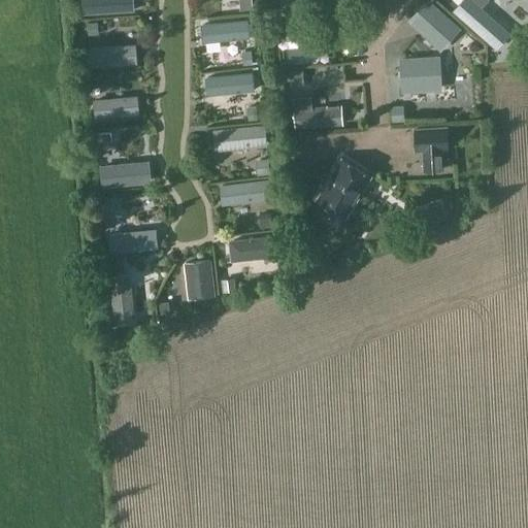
[(133,0),(81,0),(84,17),(134,13),(133,0)]
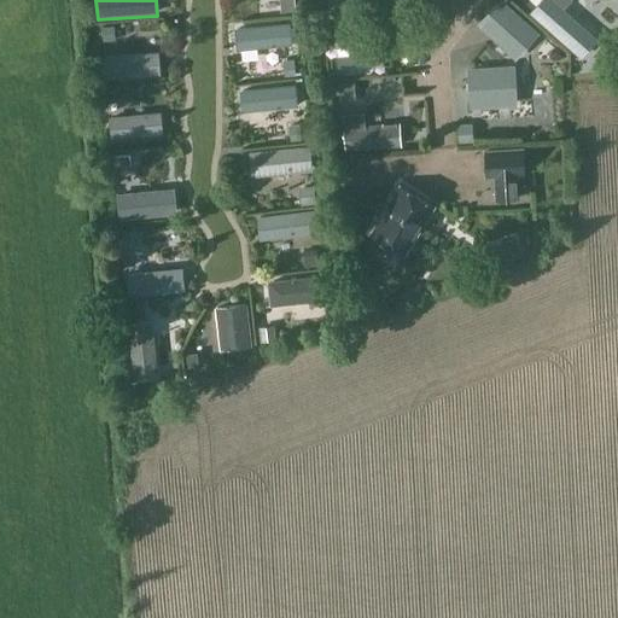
[(587,30),(563,10),(570,0),(541,0),(531,12),(571,47),(587,30)]
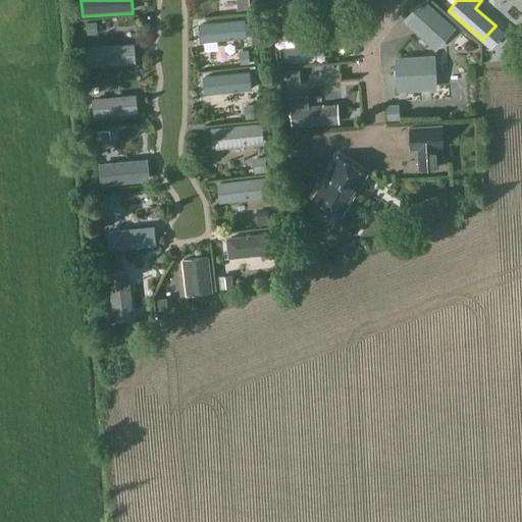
[(416,33),(428,45),(449,22),(435,11),(416,33)]
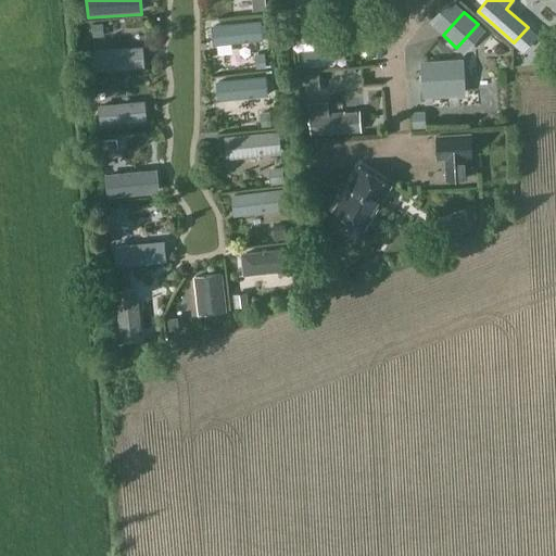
[(262,24),(212,28),(213,47),(263,42),(262,24)]
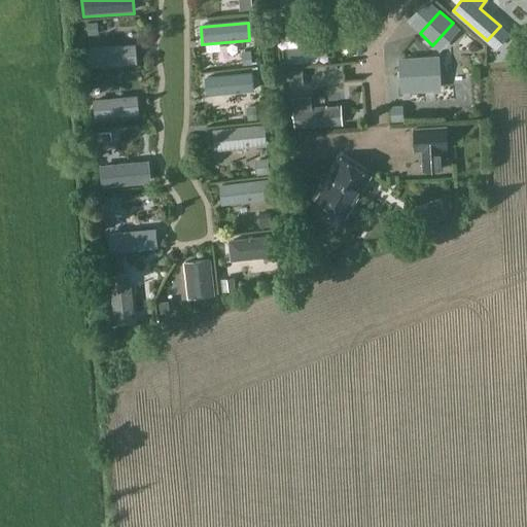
[(89,68),(136,64),(135,44),(88,48),(89,68)]
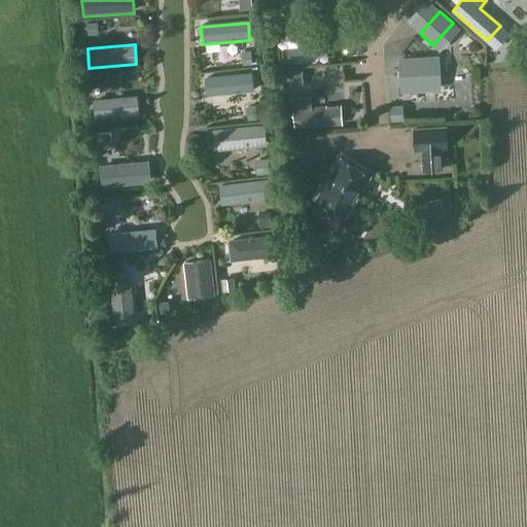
[(251,64),(250,51),(241,53),(243,65),(251,64)]
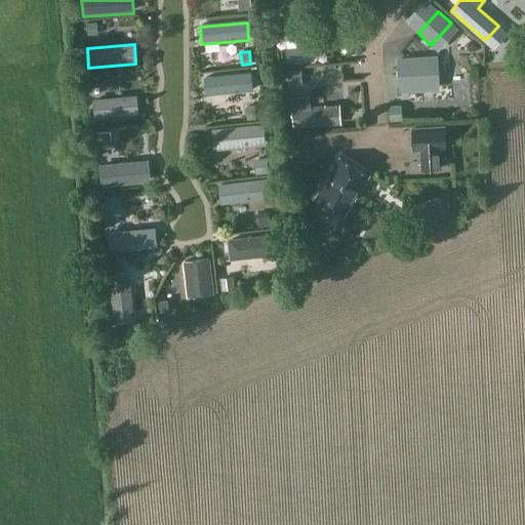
[(398,92),(431,90),(430,56),(397,58),(398,92)]
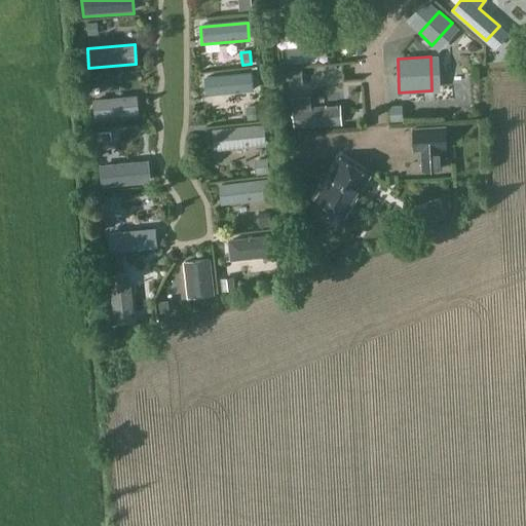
[(253,72),(210,77),(212,92),(255,86),(253,72)]
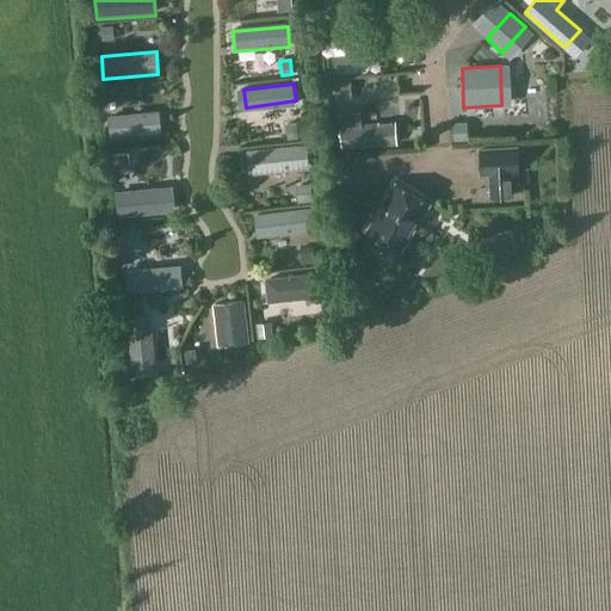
[(110,136),(161,133),(159,111),(109,116),(110,136)]
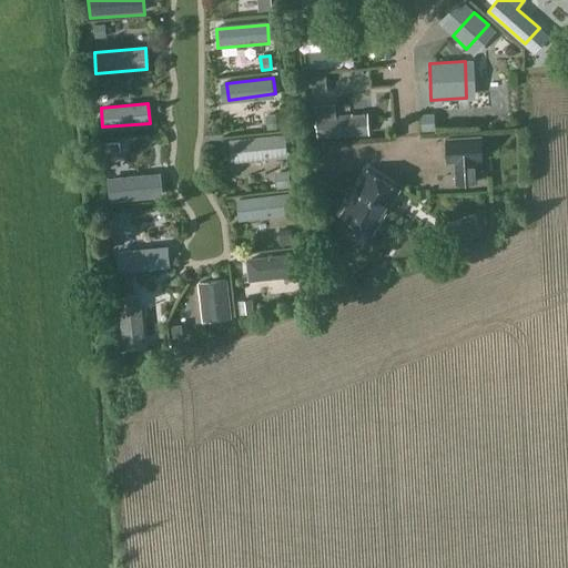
[(315,118),(316,141),(369,137),(368,114),(315,118)]
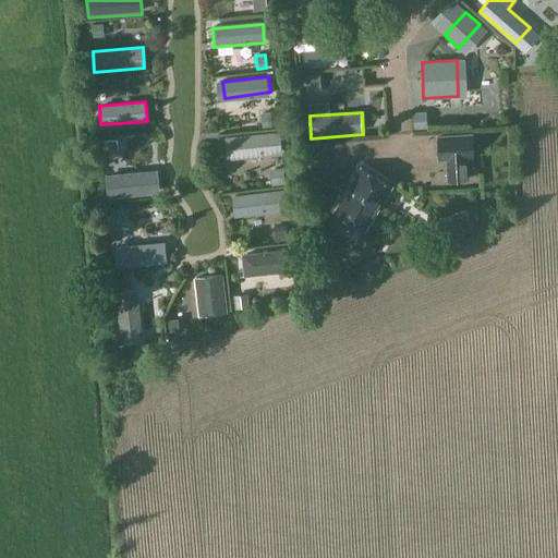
[(280,132),(225,137),(227,159),(282,155),(280,132)]
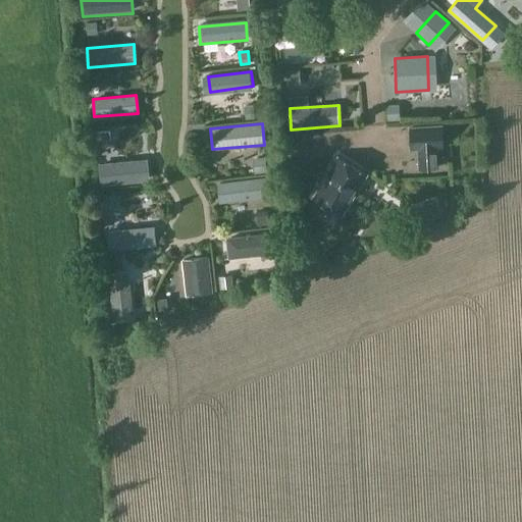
[(438,170),(437,150),(445,150),(442,125),(408,128),(410,152),(418,151),(419,171),(438,170)]
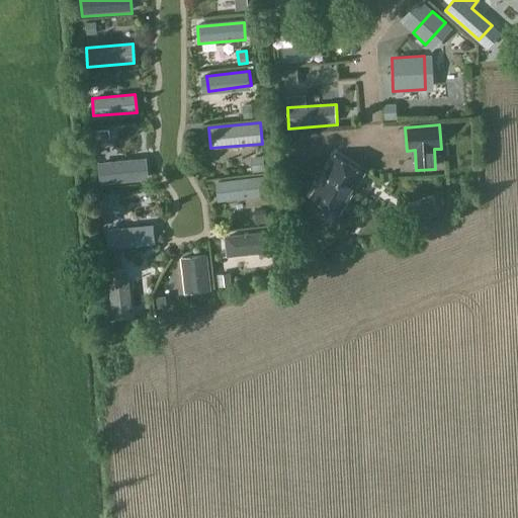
[(340,216),(365,173),(336,156),(311,197),(340,216)]
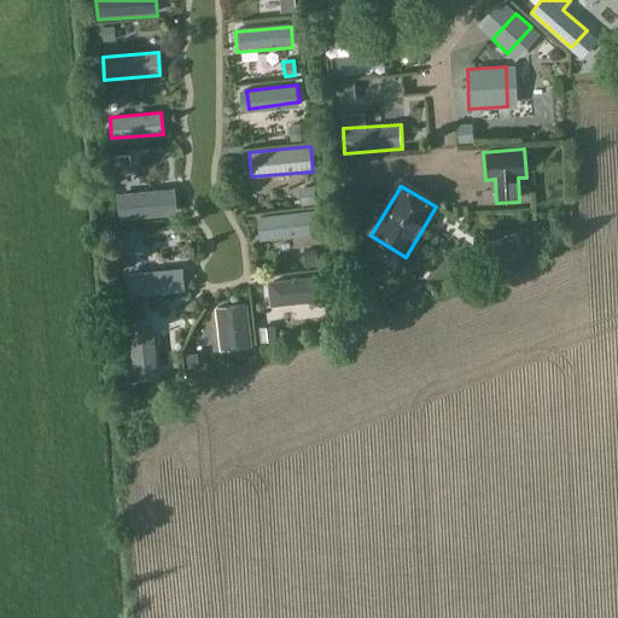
[(175,191),(117,197),(120,223),(178,217),(175,191)]
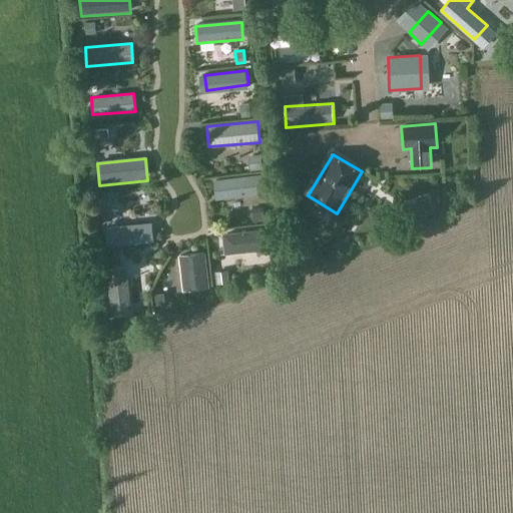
[(216,199),(263,194),(261,174),(214,179),(216,199)]
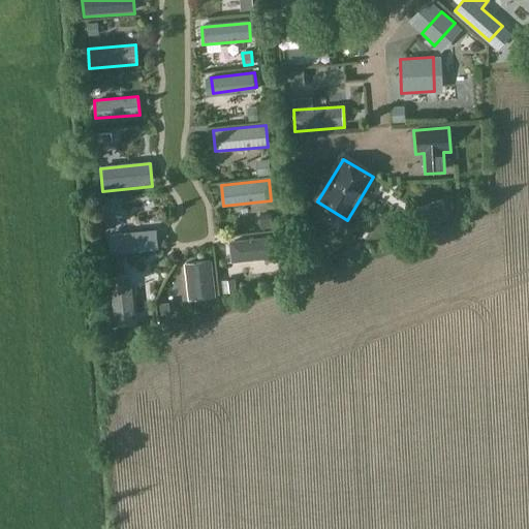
[(106,213),(147,214),(147,194),(106,194),(106,213)]
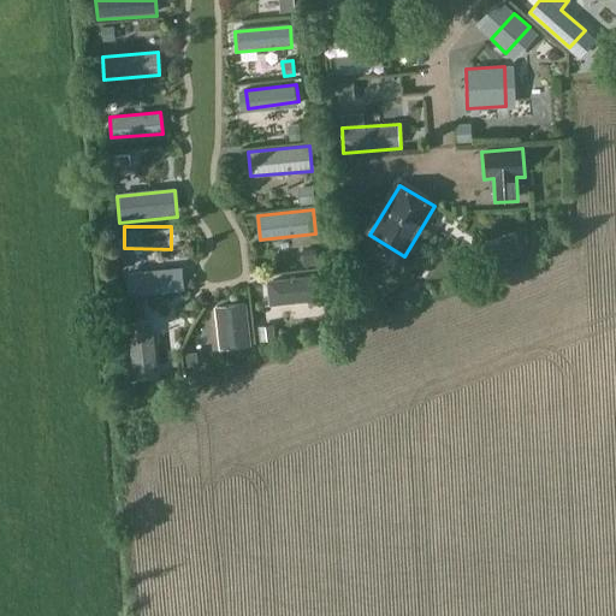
[(495,266),(519,258),(513,240),(489,249),(495,266)]
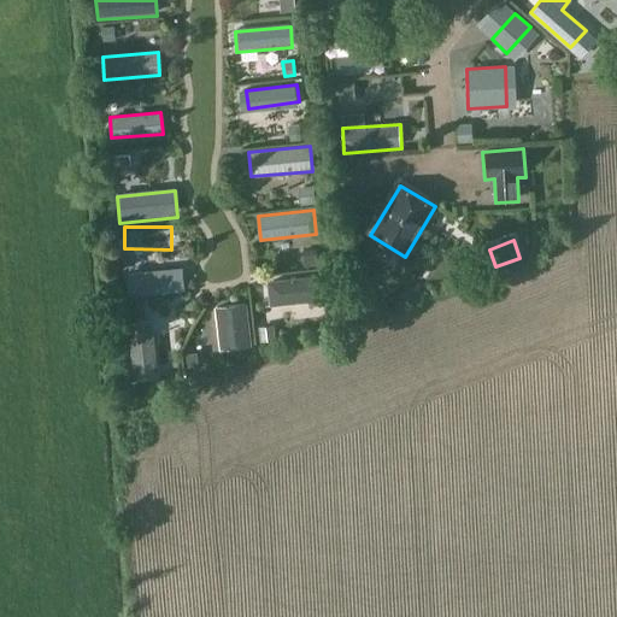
[(129,297),(184,291),(182,268),(127,274),(129,297)]
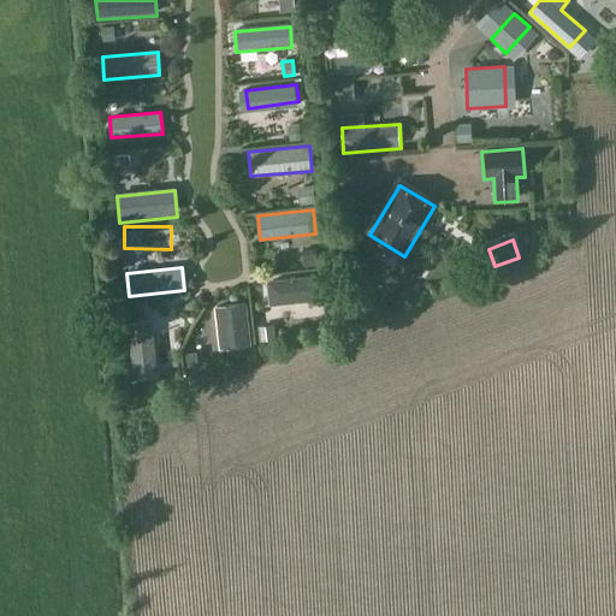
[(270,306),(324,300),(321,276),(267,282),(270,306)]
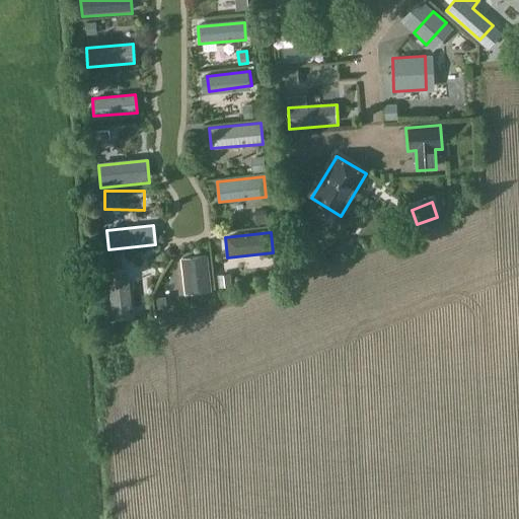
[(207,255),(180,258),(186,294),(211,291),(207,255)]
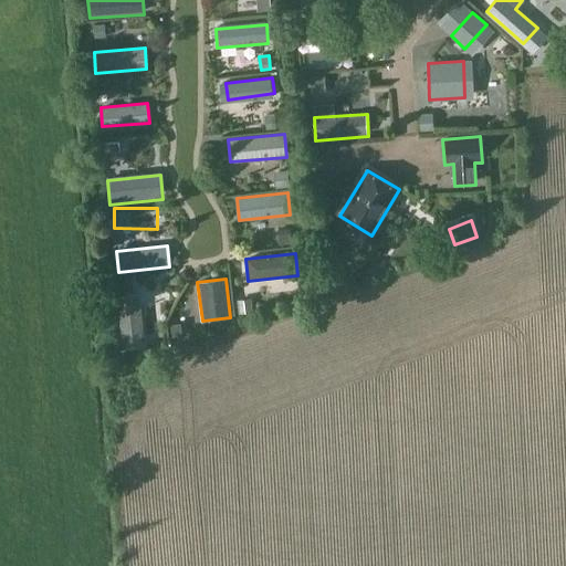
[(123,347),(145,345),(139,295),(118,296),(123,347)]
